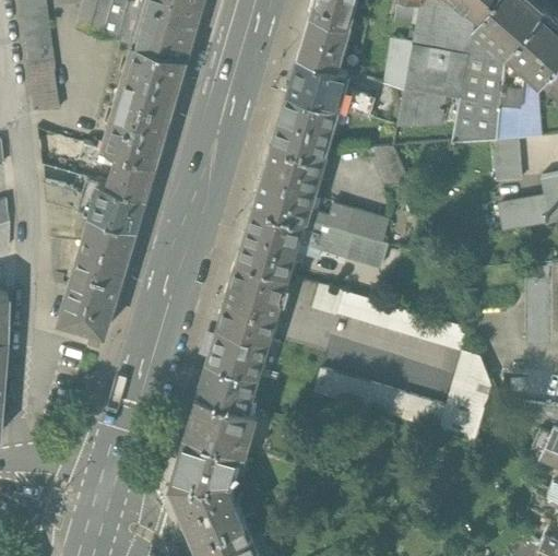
[(42,0),(16,0),(33,111),(59,108),(42,0)]
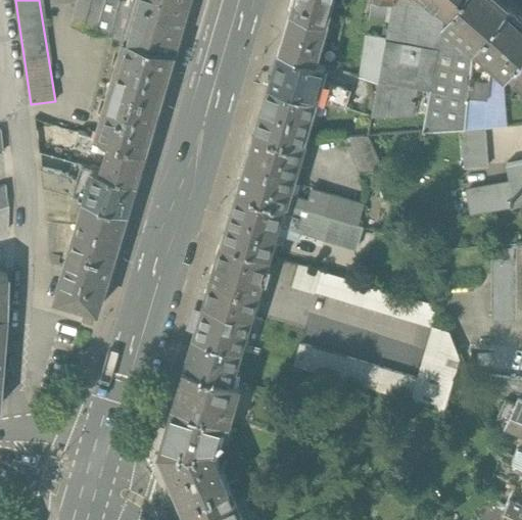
[(79,0),(72,28),(130,43),(173,55),(189,0),(79,0)]
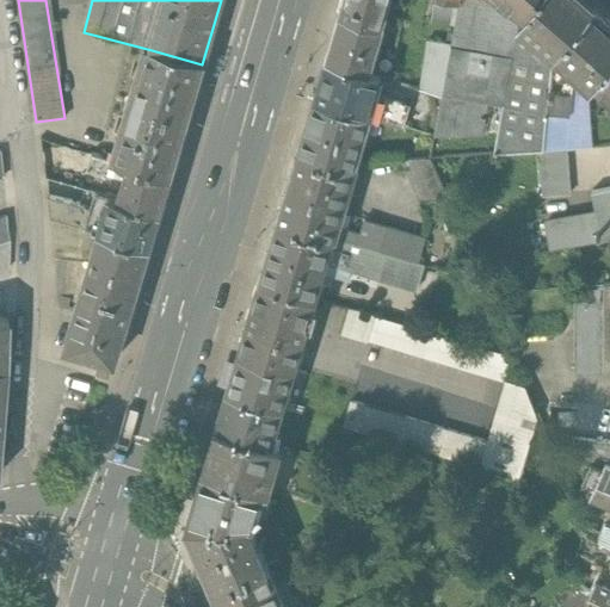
[(388,0),(343,0),(340,12),(381,25),(388,0)]
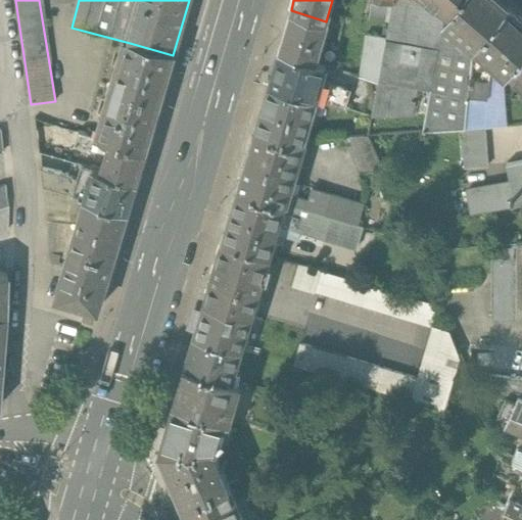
[(387,26),(370,119),(411,117),(416,88),(431,91),(437,52),(442,28),(444,25),(448,18),(423,0),(391,0),(391,6),(387,26)]
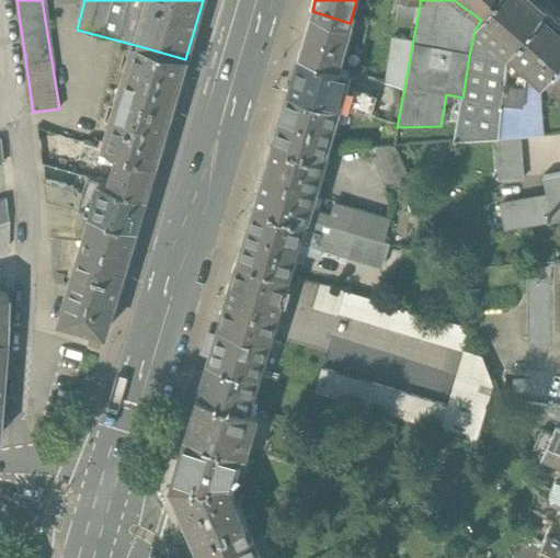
[(494,0),(454,0),(481,20),(494,0)]
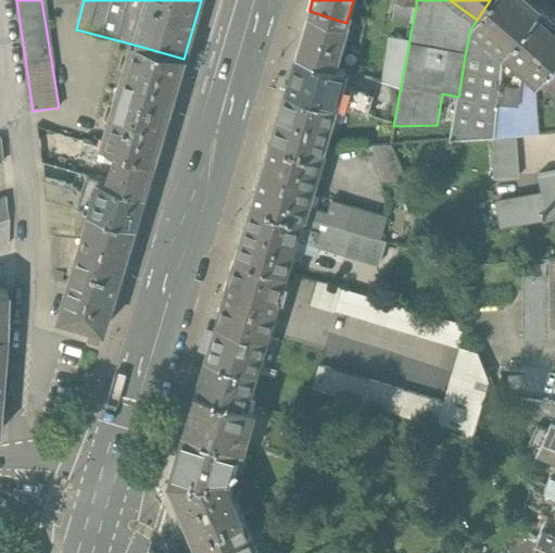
[(539,11),(527,0),(490,0),(477,20),(472,26),(504,53),(505,52),(539,11)]
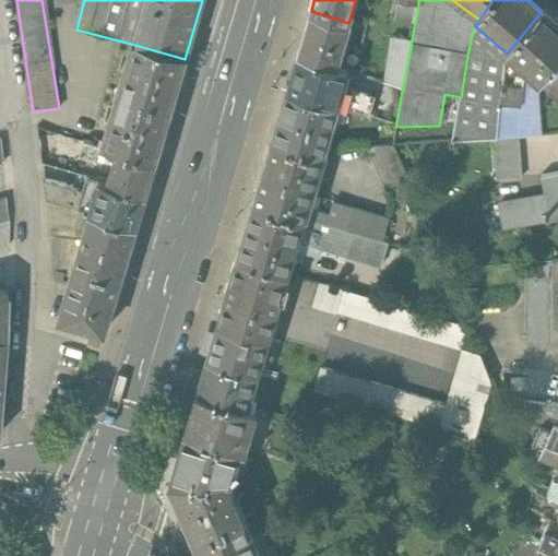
[(418,7),(396,3),(393,23),(414,27),(418,7)]
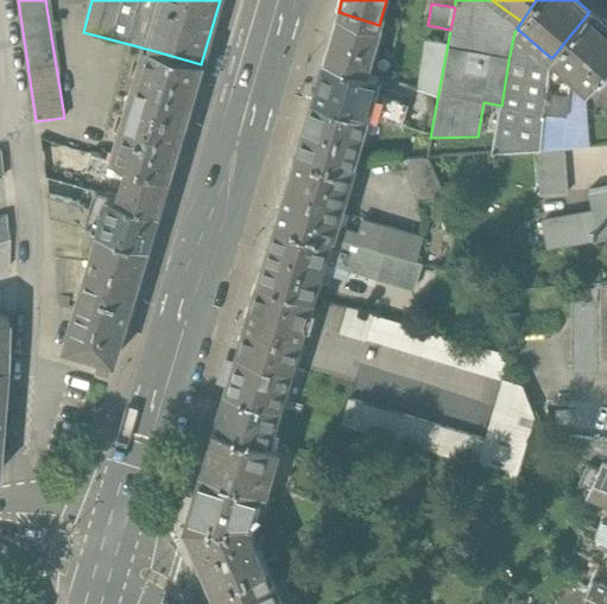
[(379,25),(339,12),(323,61),(365,74),(367,64),(368,64),(378,36),(375,36),(379,25)]
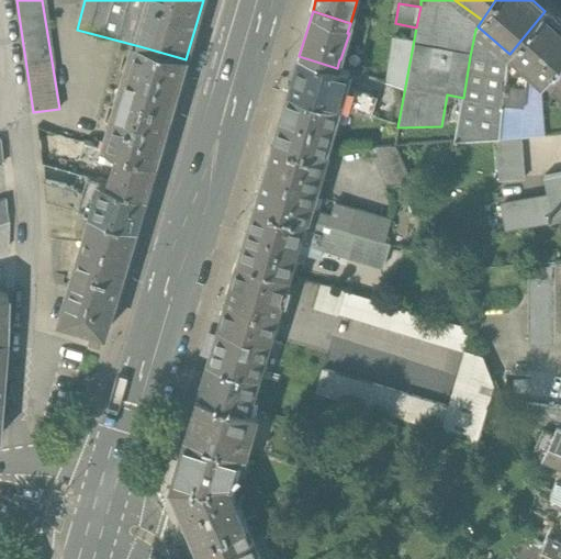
[(560,60),(560,25),(545,11),(511,53),(533,74),(543,84),(546,80),(546,79),(560,60)]
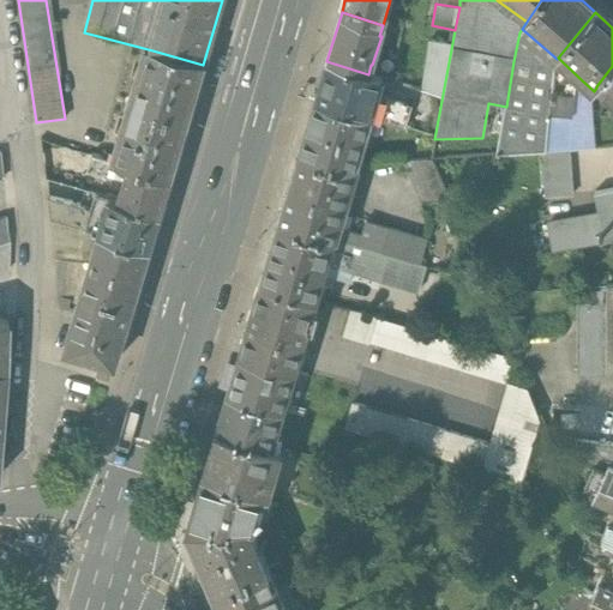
[(557,59),(522,29),(520,32),(506,107),(504,114),(550,118),(556,62),(557,59)]
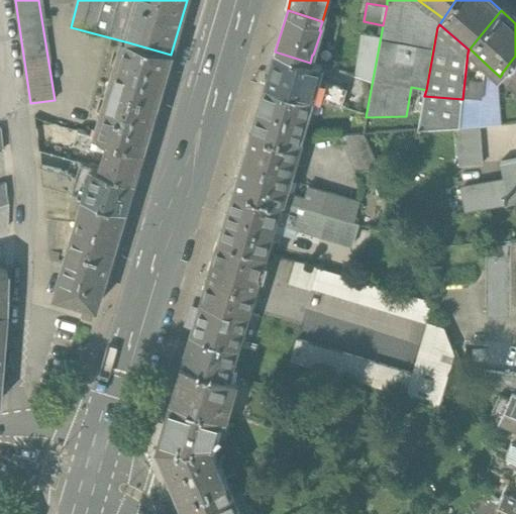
[(171,55),(128,42),(125,50),(119,48),(107,89),(157,103),(171,55)]
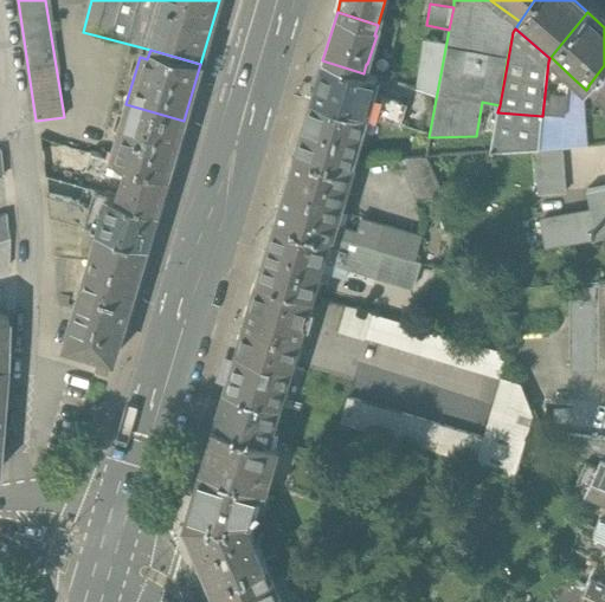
[(574,79),(551,57),(549,58),(548,62),(542,116),(564,118),(568,88),(574,79)]
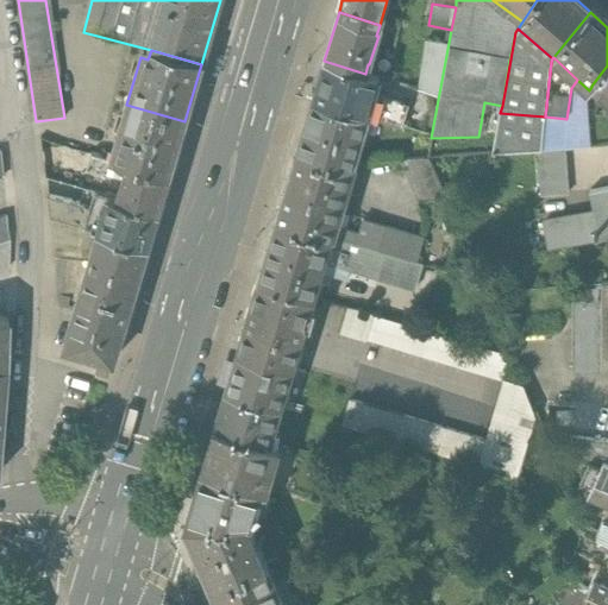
[(365,74),(324,61),(312,100),(365,117),(365,118),(374,120),(380,101),(371,99),(378,77),(365,74)]
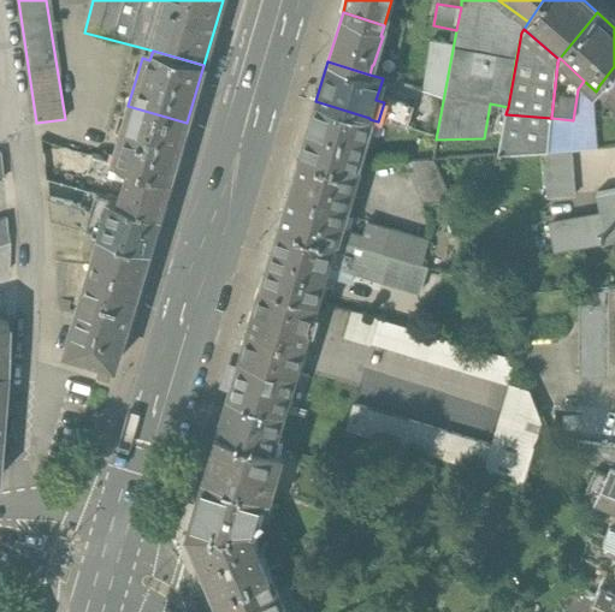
[(614,66),(598,87),(598,88),(614,105),(614,66)]
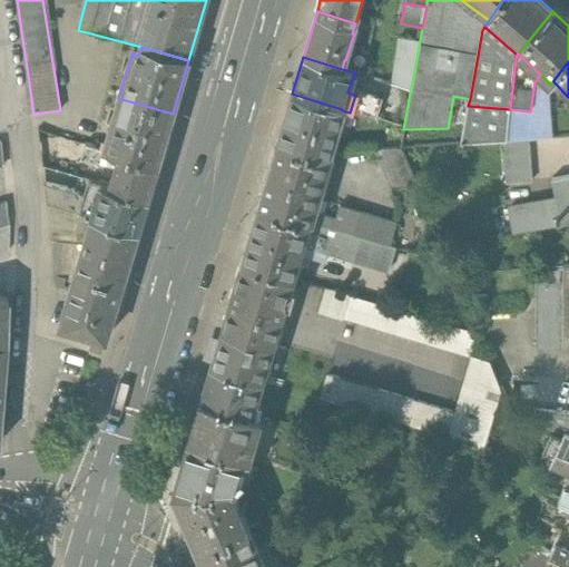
[(342,109),(292,94),(276,145),(314,156),(327,155),(342,110),(342,109)]
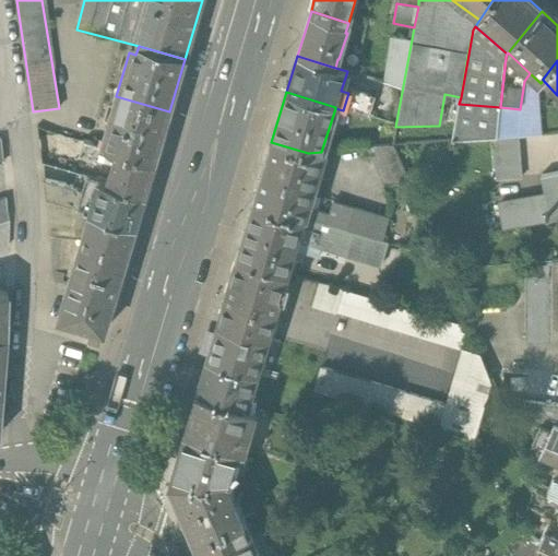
[(169,111),(116,96),(103,140),(110,142),(107,151),(115,153),(154,164),(169,111)]
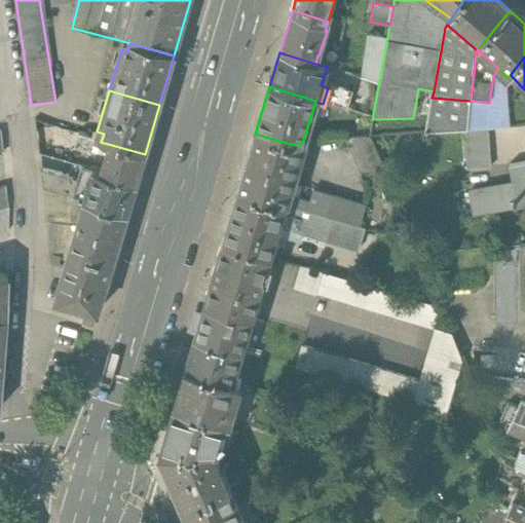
[(471,101),(432,98),(425,135),(460,133),(467,132),(471,101)]
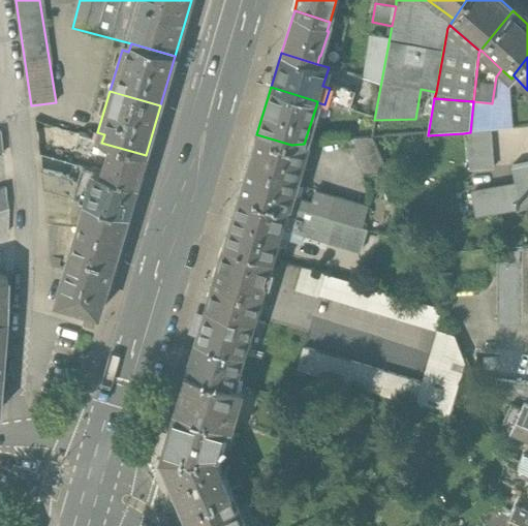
[(470,132),(463,133),(466,173),(493,171),(490,131),(470,132)]
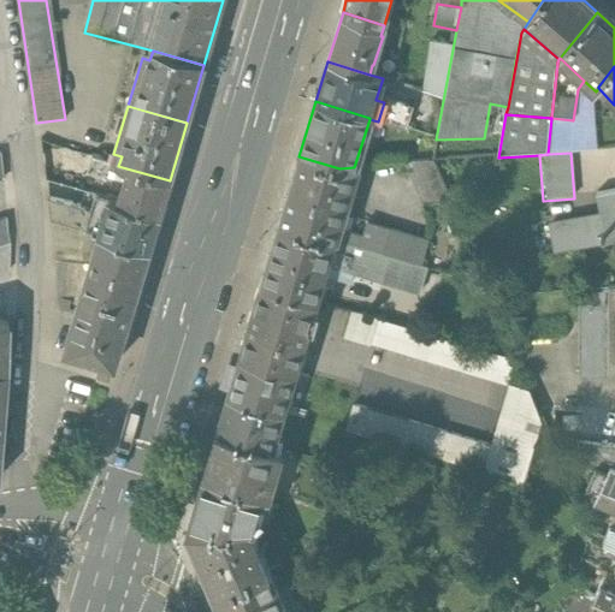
[(339,168),(299,156),(278,226),(333,242),(337,243),(339,232),(359,167),(354,167),(339,168)]
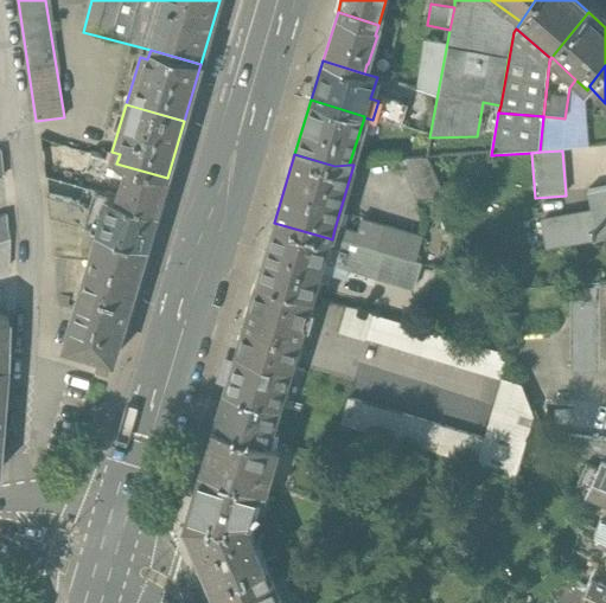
[(442,196),(426,160),(395,162),(416,209),(442,196)]
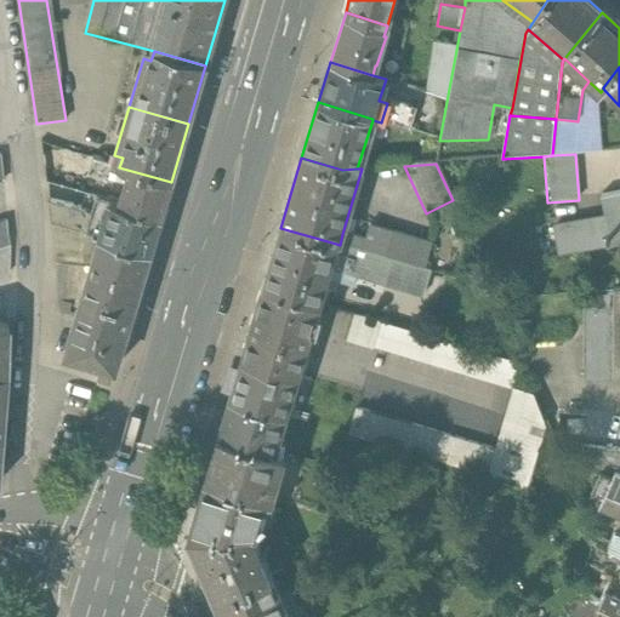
[(171,182),(128,170),(118,205),(160,217),(171,182)]
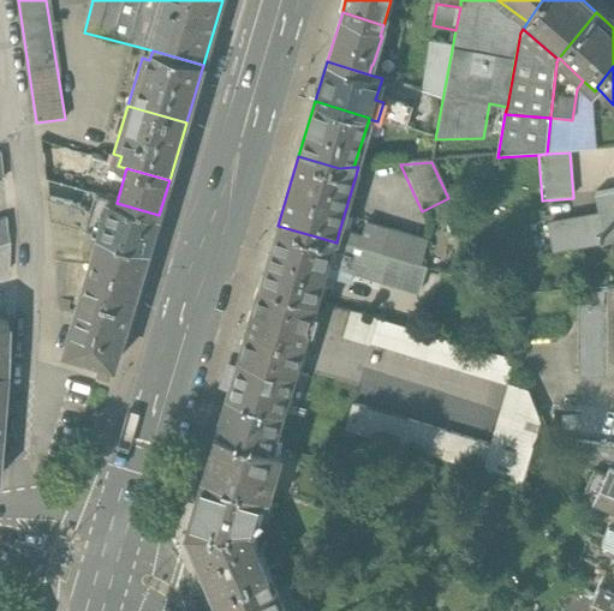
[(613,193),(596,197),(598,213),(604,245),(612,244),(613,243),(613,193)]
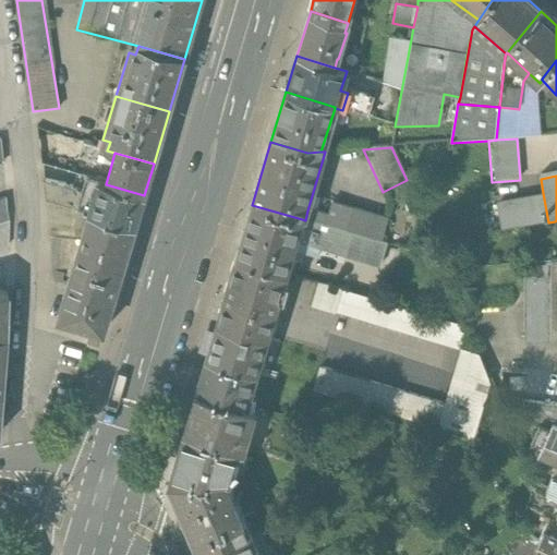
[(106,184),(98,182),(92,205),(80,202),(77,212),(88,215),(134,228),(144,195),(106,184)]
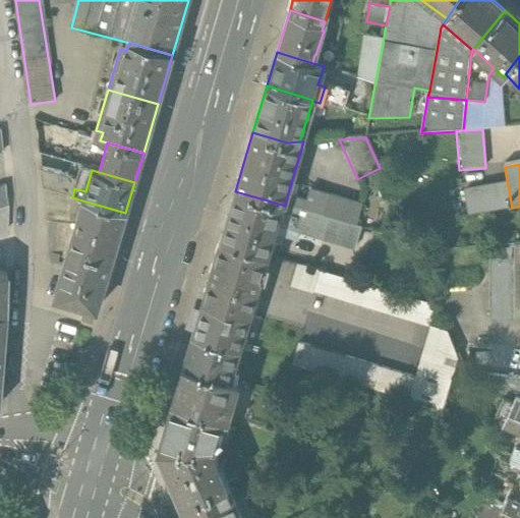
[(512,208),(507,180),(462,188),(467,217),(512,208)]
